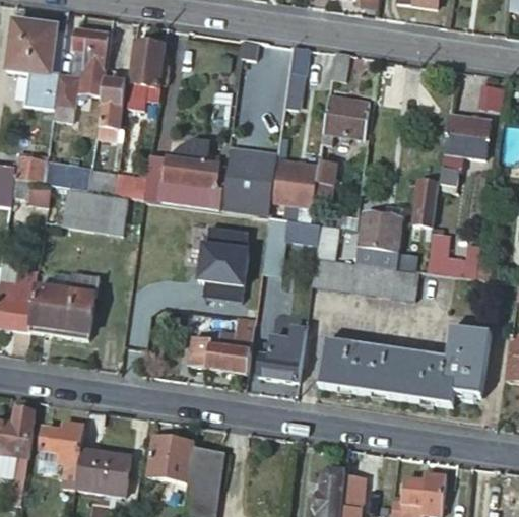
[(355,0),(354,6),(378,10),(379,0),(355,0)]
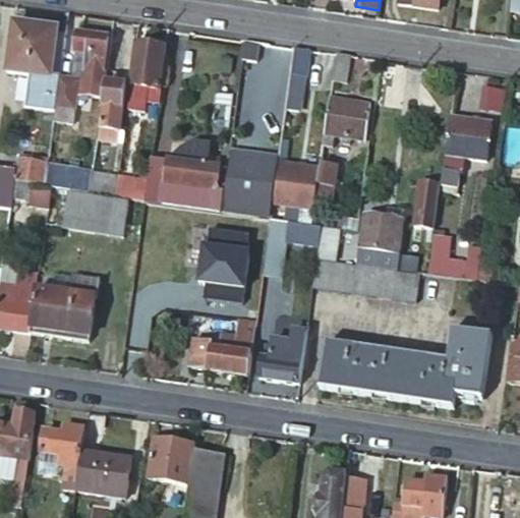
[(19,102),(53,107),(58,73),(64,30),(56,27),(56,25),(11,18),(4,66),(24,69),(19,102)]
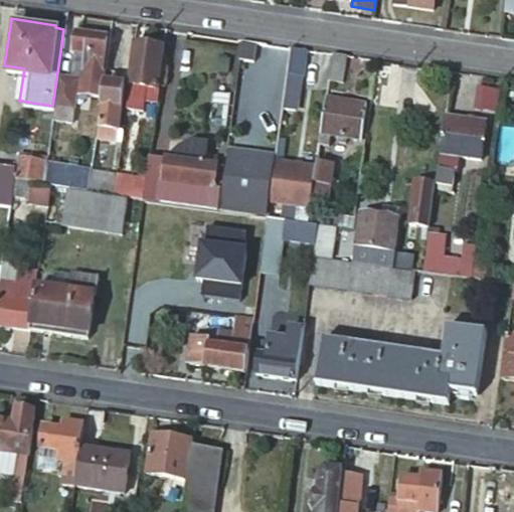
[(81,75),(68,73),(57,72),(52,106),(51,117),(69,119),(73,91),(99,94),(102,77),(104,65),(101,65),(106,33),(74,28),(71,46),(86,48),(81,75)]
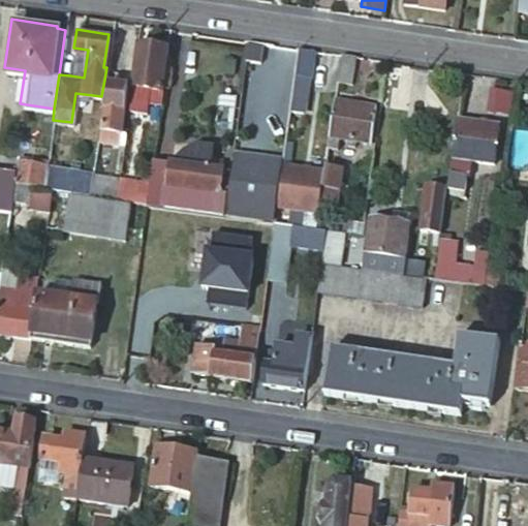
[(248,38),(246,54),(261,56),(264,40),(248,38)]
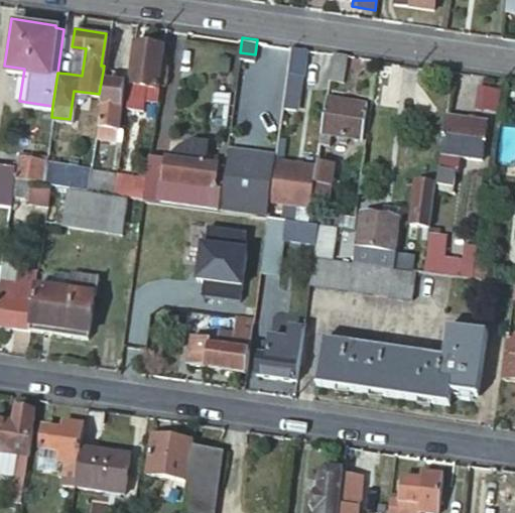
[(122,40),(107,38),(104,66),(118,68),(122,40)]
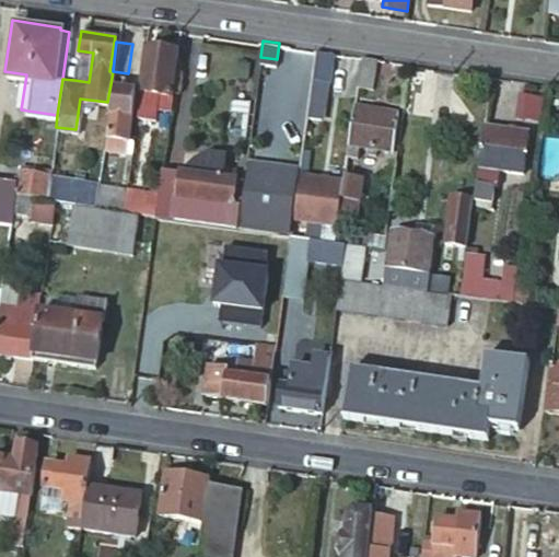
[(146,43),(135,115),(154,117),(158,90),(171,92),(177,47),(146,43)]
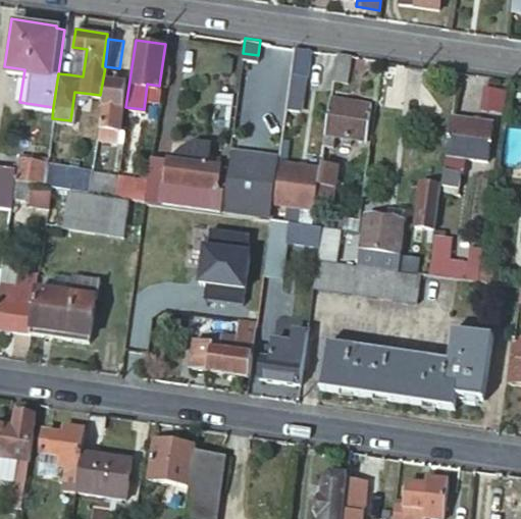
[(311,45),(296,43),(292,69),(288,102),(299,104),(304,71),(307,71),(311,45)]
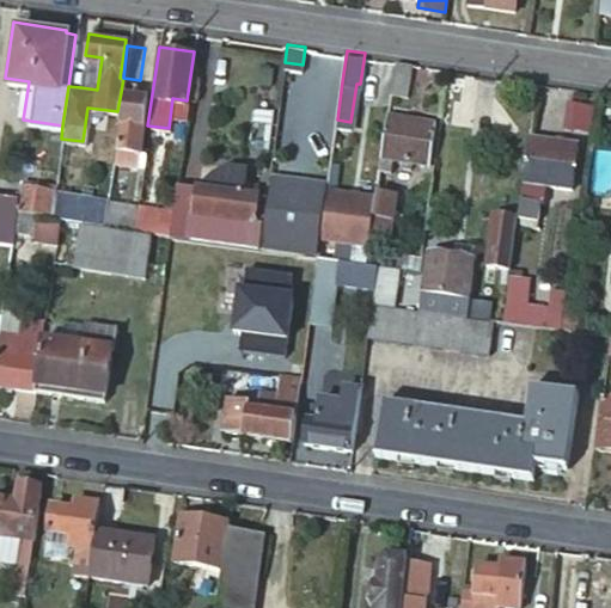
[(102,57),(85,55),(81,87),(97,90),(102,57)]
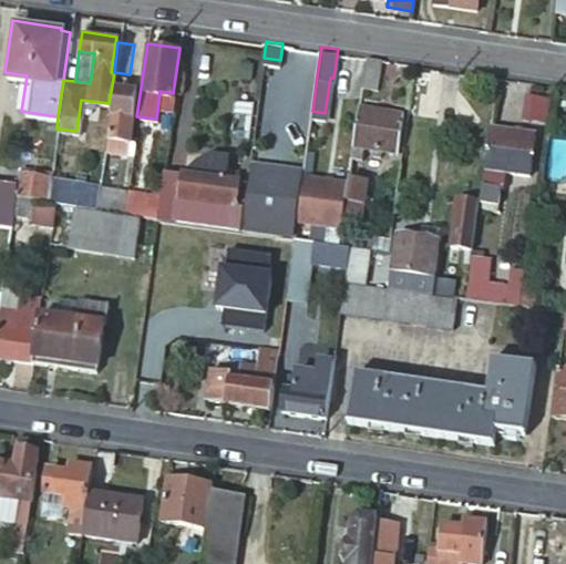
[(367,53),(361,83),(378,86),(383,57),(367,53)]
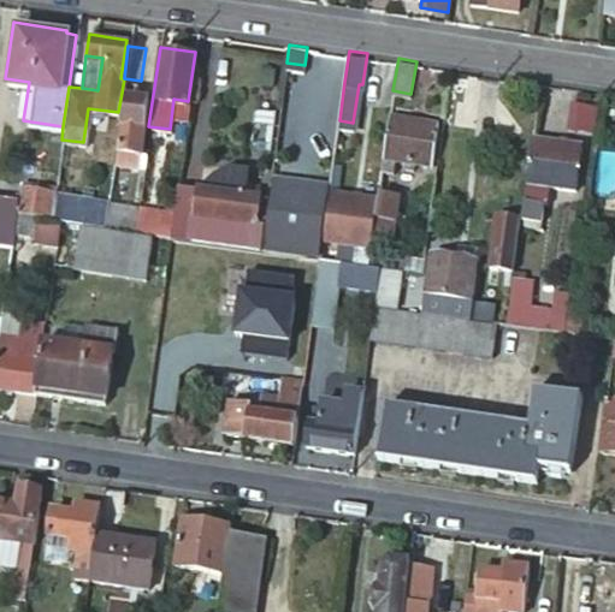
[(147,95),(122,93),(118,112),(112,161),(131,164),(132,150),(139,152),(147,95)]
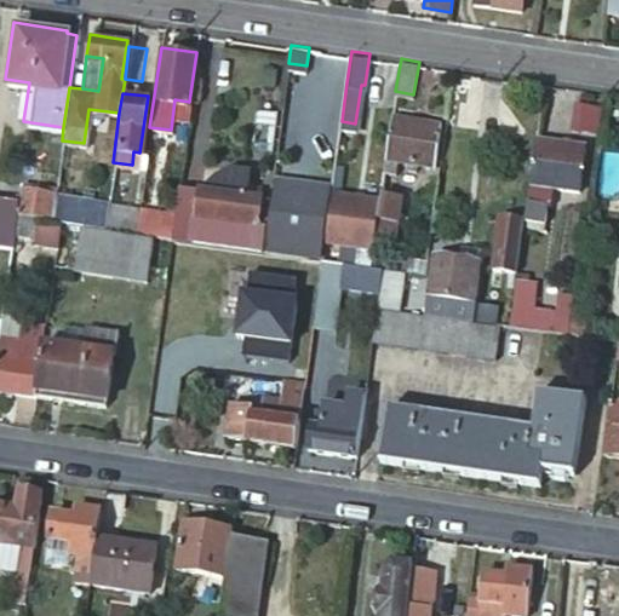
[(175,99),(171,130),(185,132),(189,102),(175,99)]
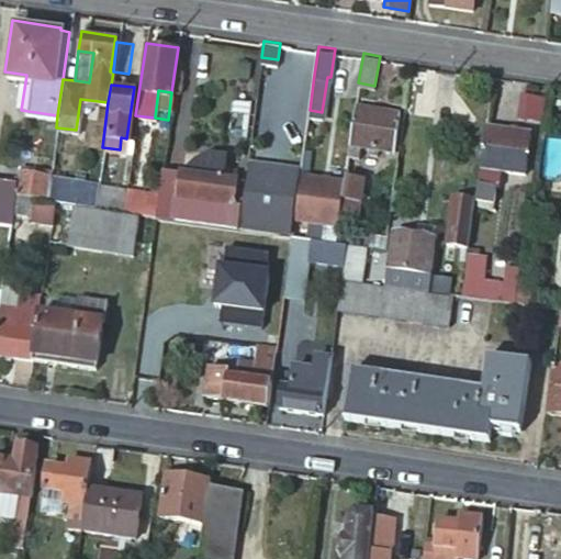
[(519,93),(516,118),(541,120),(545,96),(519,93)]
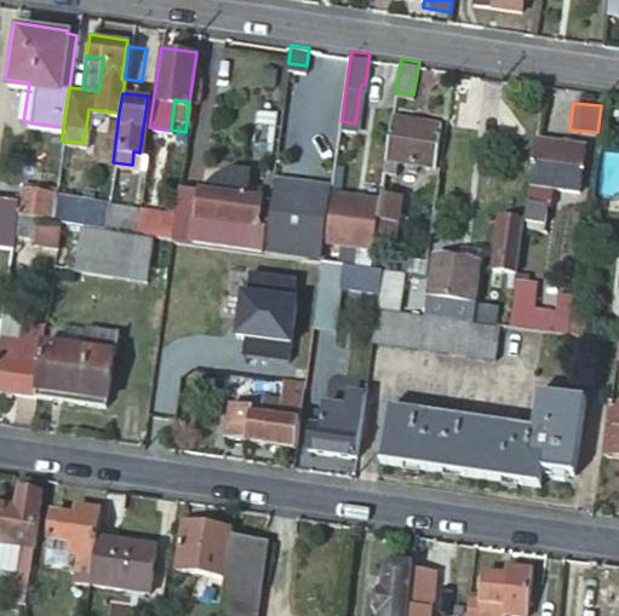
[(393,111),(383,168),(394,171),(396,159),(408,161),(406,170),(414,171),(416,162),(434,166),(440,120),(393,111)]
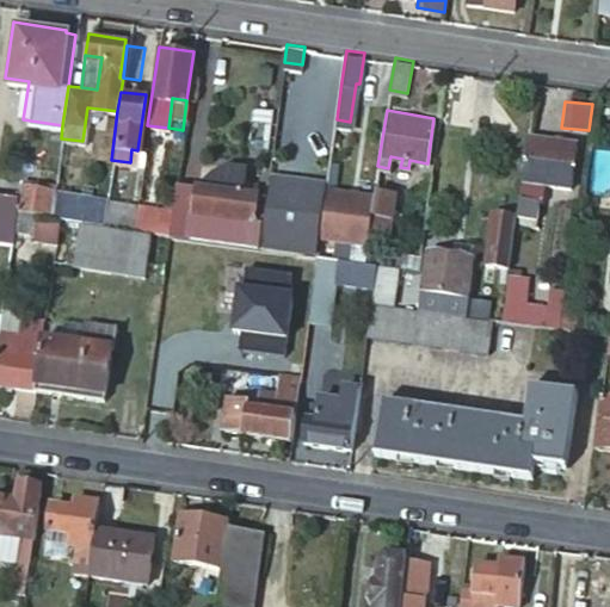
[(575,141),(527,132),(515,215),(538,218),(541,200),(546,202),(549,181),(570,185),(575,141)]
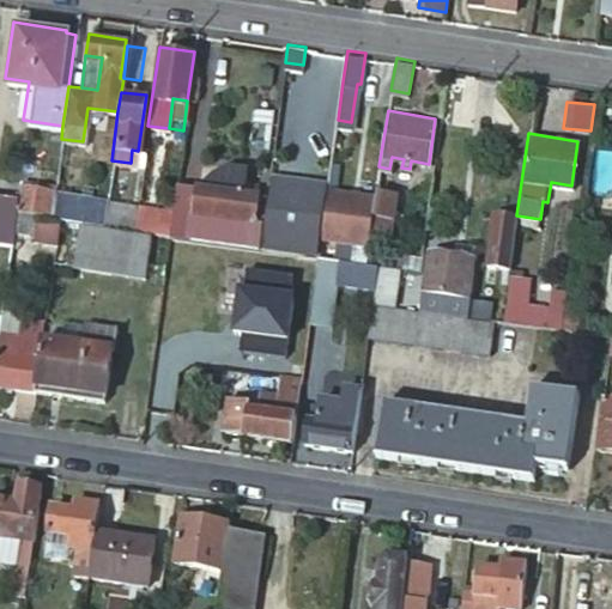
[(169,230),(259,243),(261,225),(266,195),(244,192),(248,164),(228,162),(212,170),(210,187),(176,182),(171,211),(169,230)]
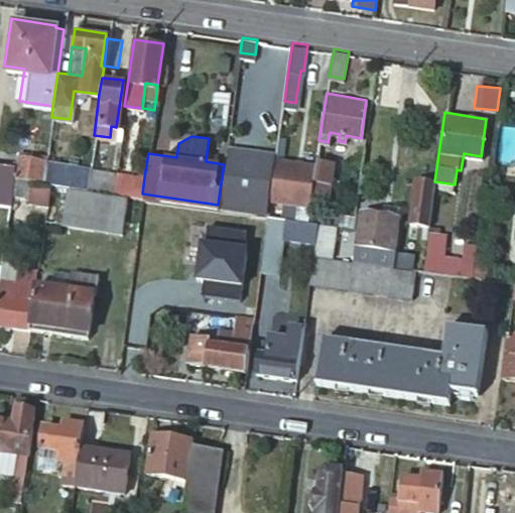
[(14,176),(34,179),(42,180),(45,162),(45,155),(23,151),(22,158),(17,157),(14,176)]
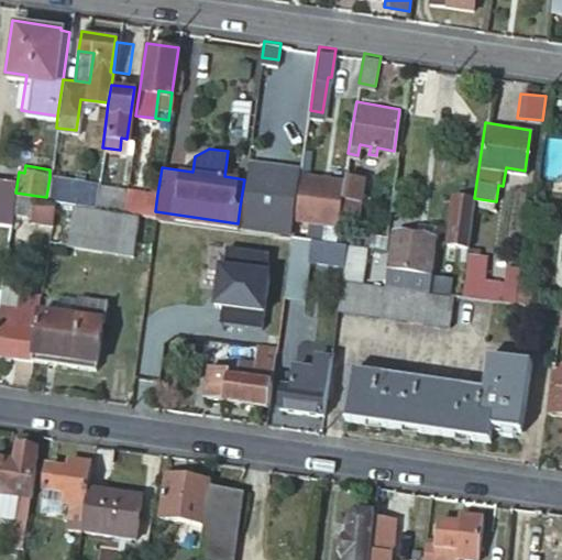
[(322,240),(333,241),(334,232),(338,212),(343,178),(301,172),(295,216),(324,220),(322,240)]
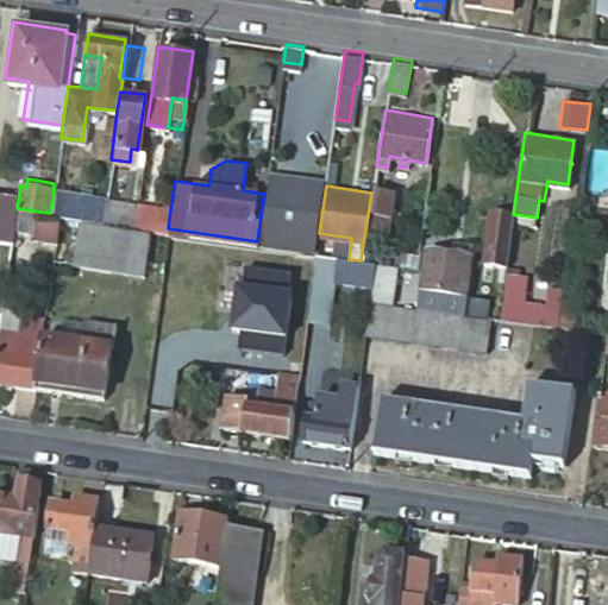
[(393,189),(373,186),(371,193),(365,229),(386,234),(393,189)]
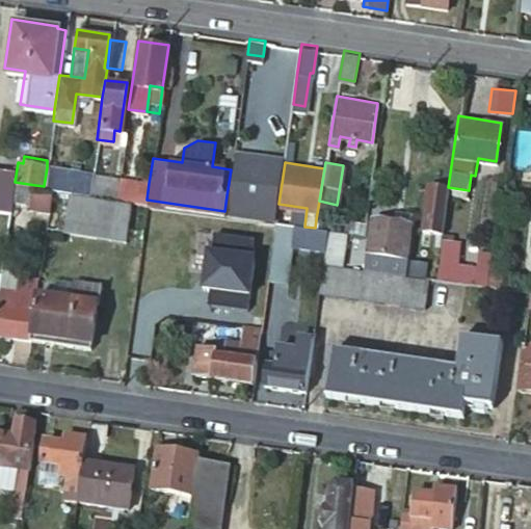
[(47,167),(44,186),(52,187),(69,190),(72,170),(47,167)]
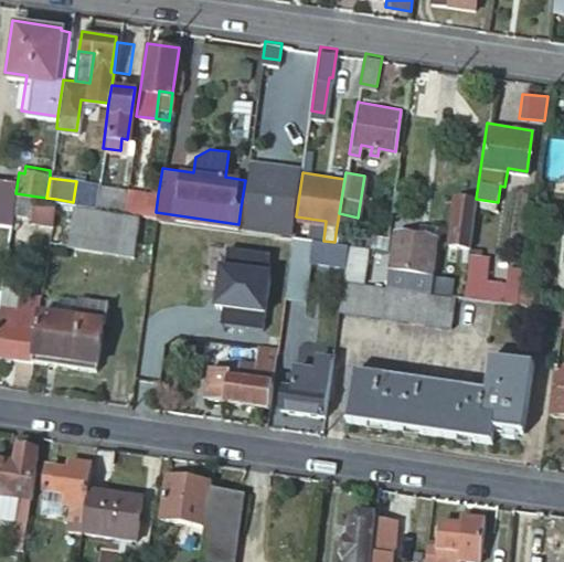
[(0,220),(7,222),(12,182),(0,180),(0,220)]
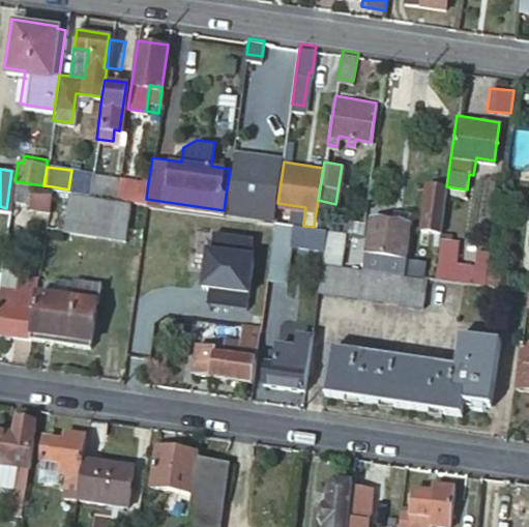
[(91,173),(88,193),(116,197),(118,184),(118,177),(91,173)]
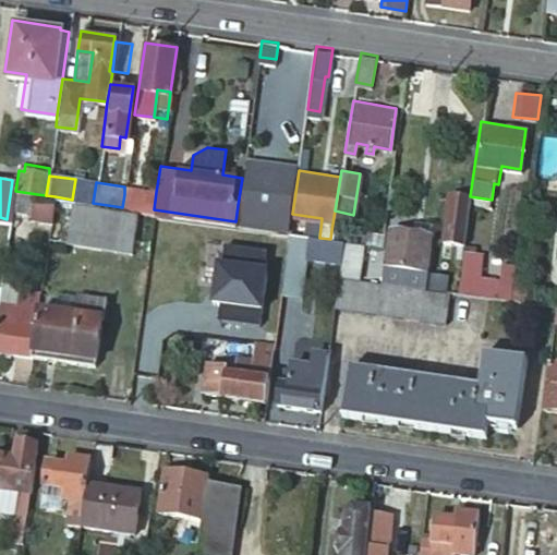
[(124,194),(122,207),(154,212),(154,209),(156,192),(138,188),(137,196),(124,194)]
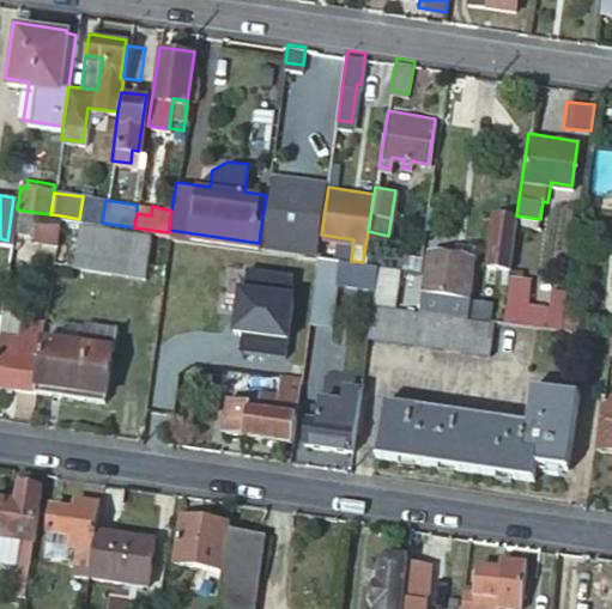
[(17,209),(14,229),(32,231),(31,238),(55,243),(59,220),(40,217),(41,213),(17,209)]
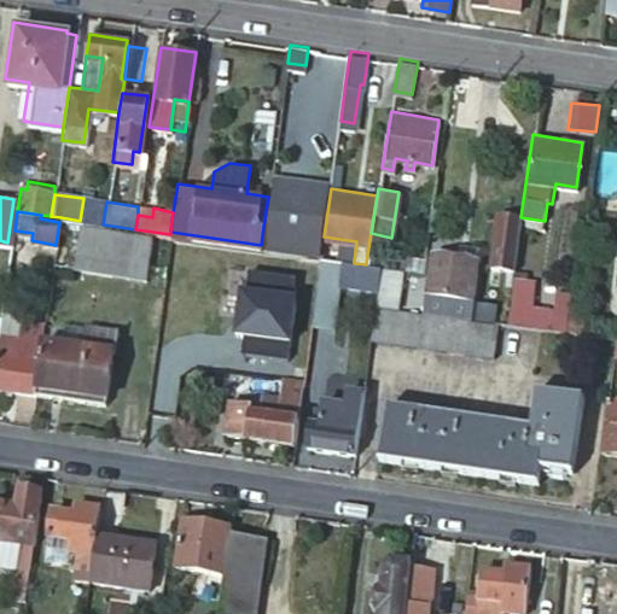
[(494,214),(485,273),(489,273),(488,286),(507,290),(518,216),(494,214)]
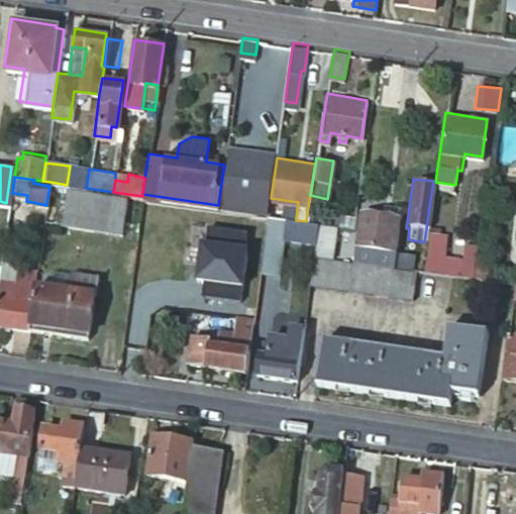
[(68,188),(63,220),(121,230),(126,197),(68,188)]
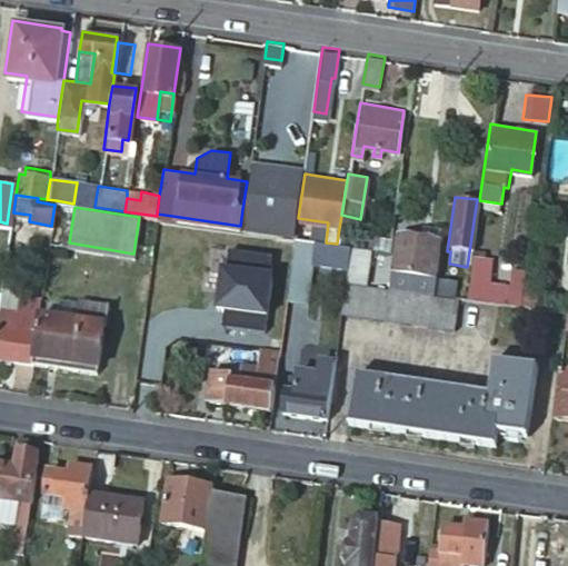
[(240,226),(240,229),(275,234),(296,237),(298,218),(242,209),(240,226)]
